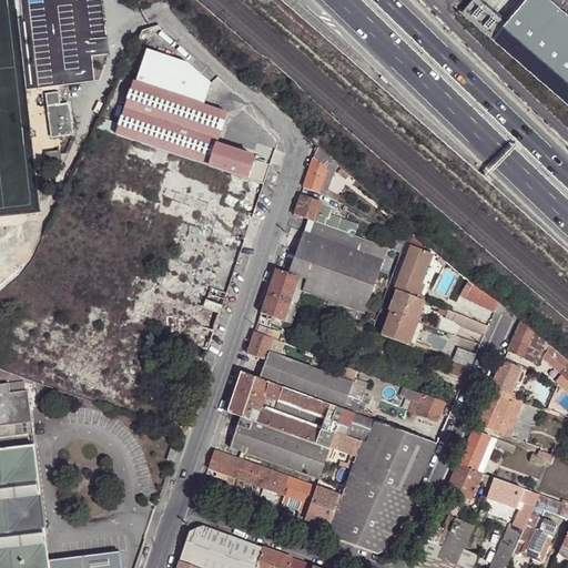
[(567,14),(550,0),(524,0),(506,21),(480,0),(473,0),(462,14),(567,104),(567,14)]
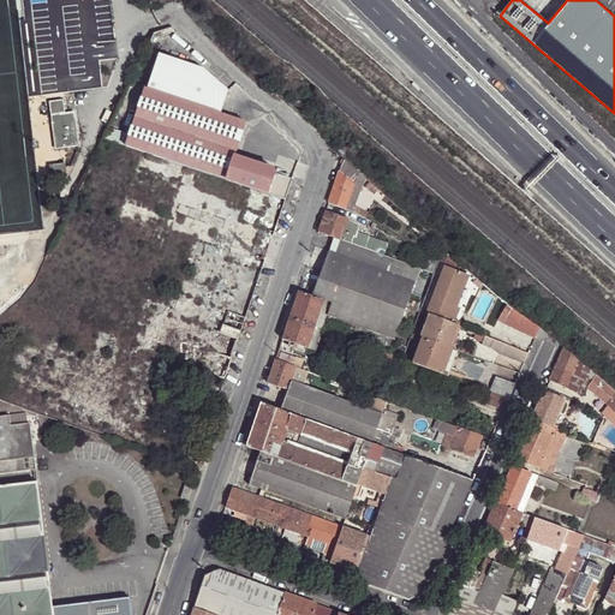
[(285,199),(292,179),(274,174),(273,169),(233,156),(245,123),(222,115),(228,96),(201,73),(161,60),(150,91),(143,89),(124,147),(285,199)]
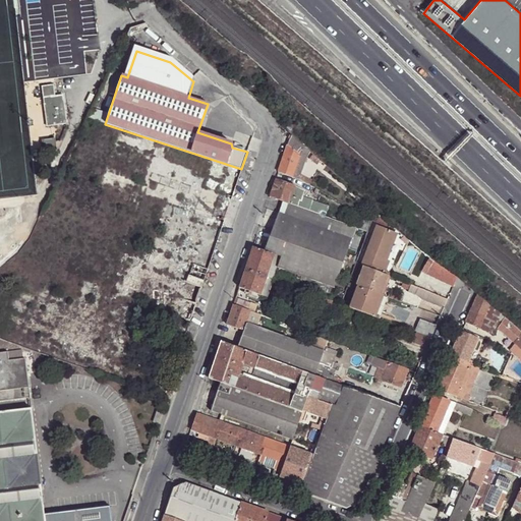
[(51,97),(55,96),(54,84),(42,87),(47,125),(67,123),(63,100),(52,102),(51,97)]
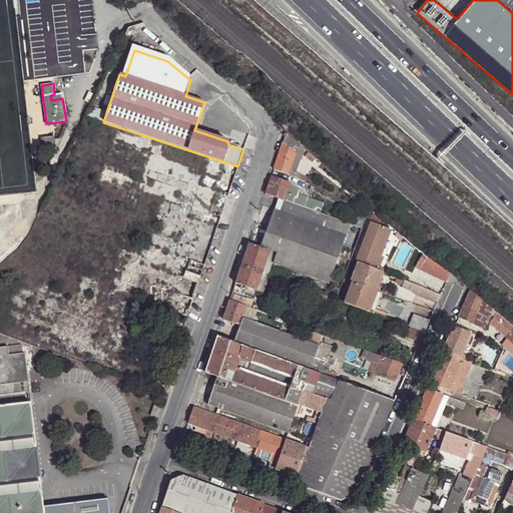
[(42,138),(43,147),(55,146),(54,136),(42,138)]
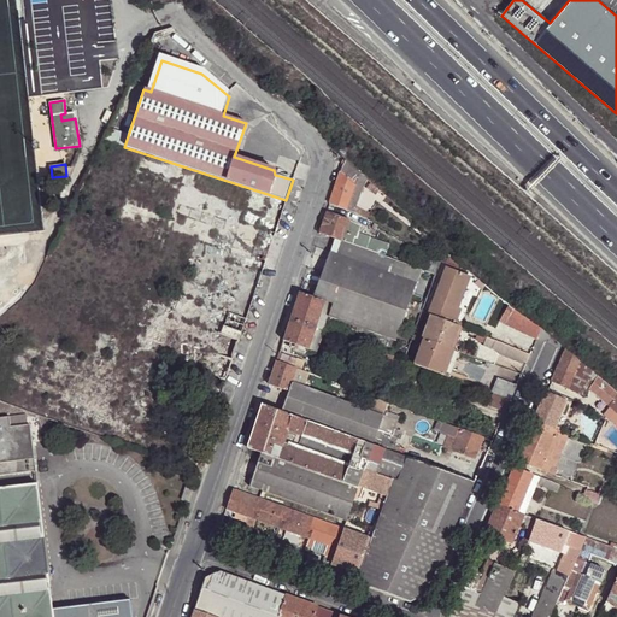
[(358,176),(341,165),(329,203),(352,211),(354,204),(348,201),(356,183),(357,181),(356,181),(358,176)]
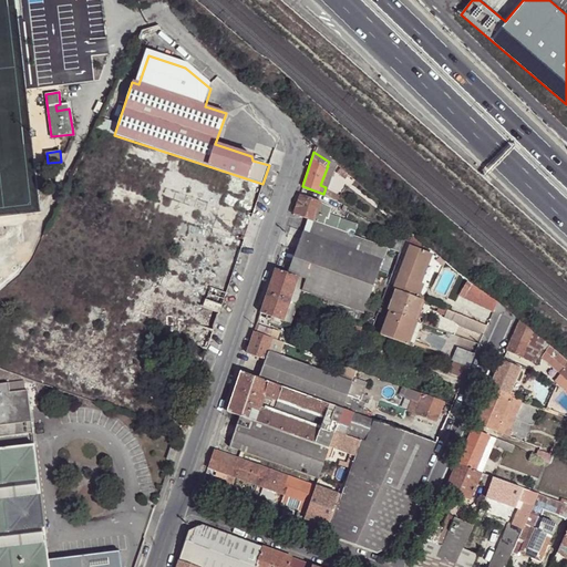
[(331,172),(327,168),(320,185),(326,187),(331,172)]
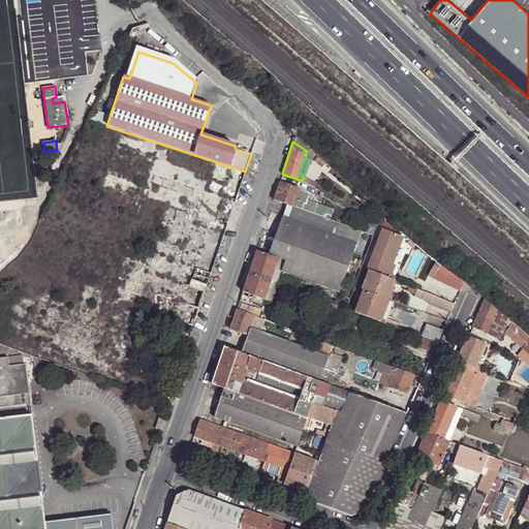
[(324,166),(316,159),(313,163),(321,170),(324,166)]
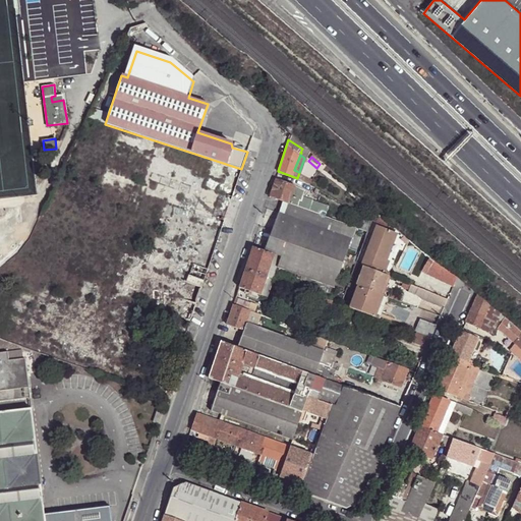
[(299,172),(297,178),(309,185),(313,180),(299,172)]
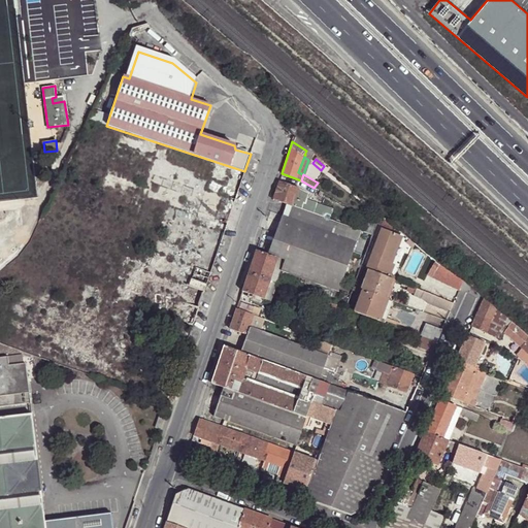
[(278,182),(273,199),(293,205),(300,208),(302,201),(304,202),(307,193),(298,189),(278,182)]
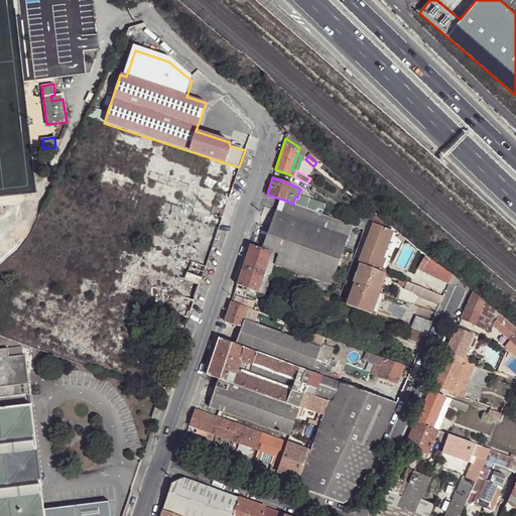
[(306,208),(321,213),(324,204),(309,200),(306,208)]
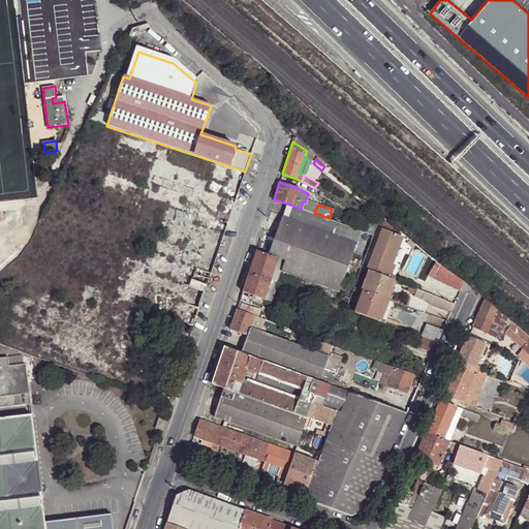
[(284,260),(282,268),(281,270),(323,284),(330,286),(339,289),(348,265),(361,269),(362,265),(363,262),(350,258),(356,241),(360,231),(328,220),(329,219),(293,206),(288,218),(283,216),(269,254),(284,260)]
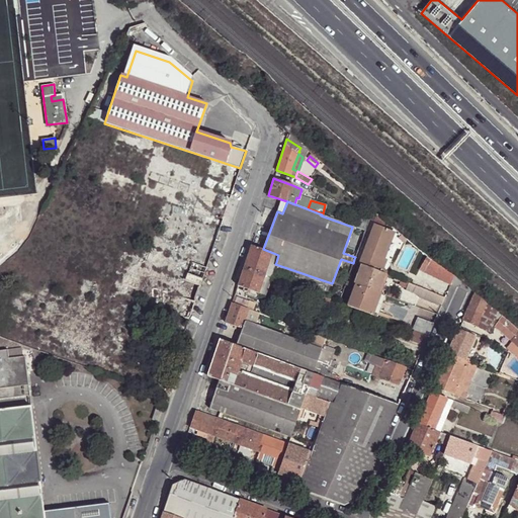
[(385,220),(372,208),(371,212),(370,214),(369,217),(368,220),(374,222),(360,261),(381,270),(387,257),(382,255),(393,230),(383,226),(385,220)]
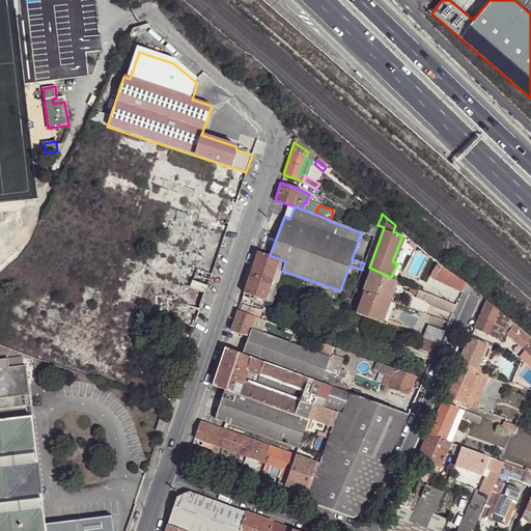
[(379,222),(364,215),(358,228),(374,233),(378,225),(379,222)]
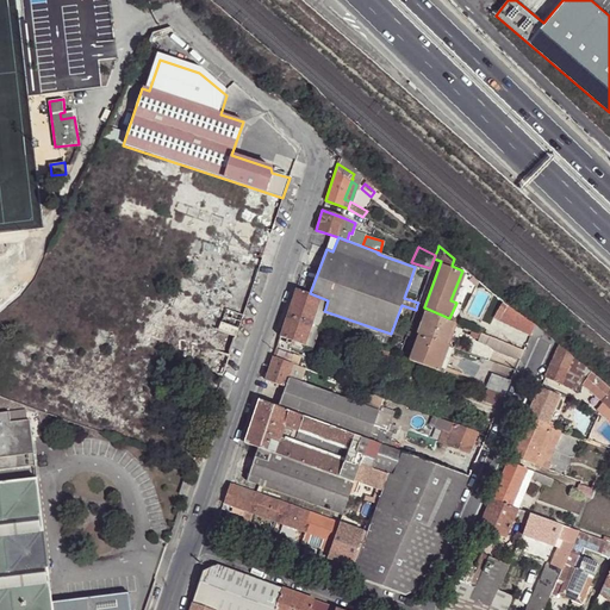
[(467,272),(462,271),(450,300),(456,303),(467,272)]
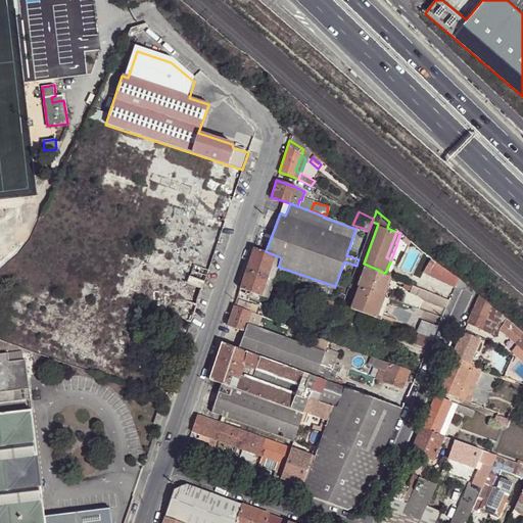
[(253,247),(246,270),(268,277),(273,263),(279,265),(281,257),(266,251),(253,247)]
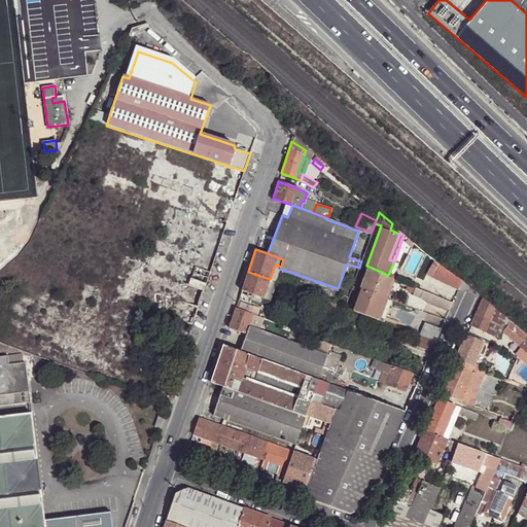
[(275,265),(270,279),(276,281),(280,269),(281,267),(275,265)]
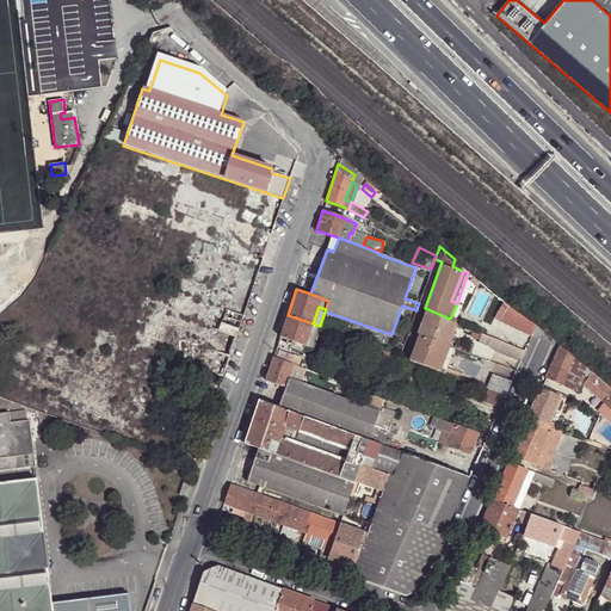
[(500,320),(531,335),(536,326),(508,307),(500,320)]
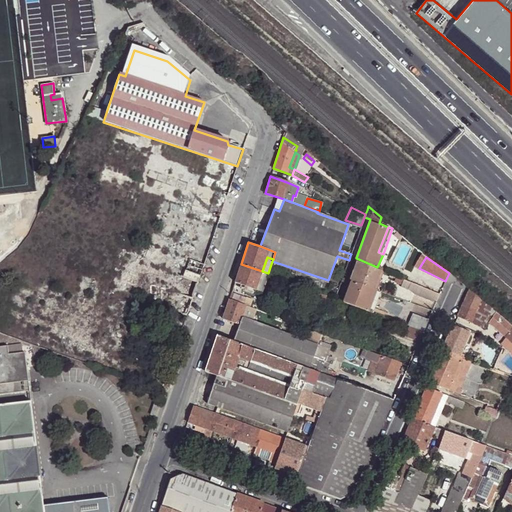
[(352,278),(352,279),(374,287),(381,269),(377,267),(356,258),(349,277),(352,278)]
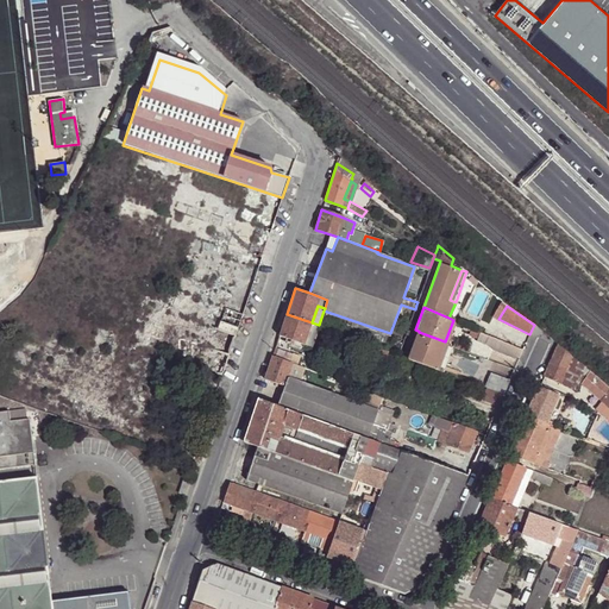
[(287,314),(278,336),(296,341),(295,349),(302,351),(305,345),(312,322),(287,314)]
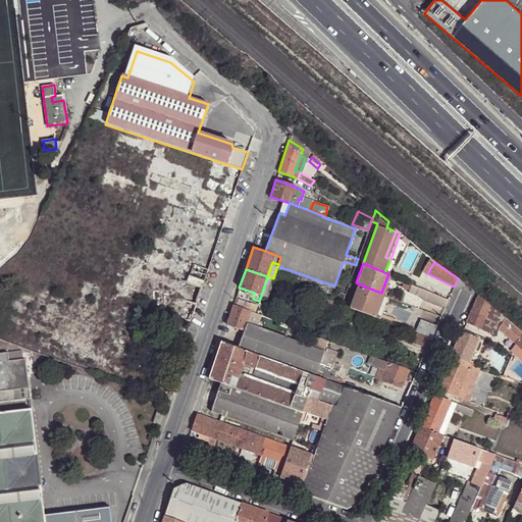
[(273,278),(267,276),(261,296),(267,298),(273,278)]
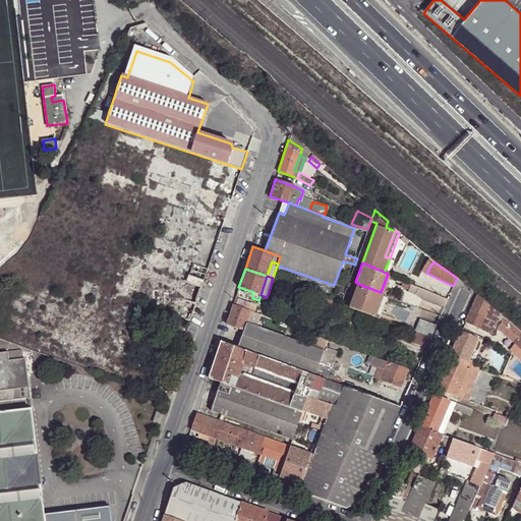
[(444,306),(448,299),(447,298),(401,279),(399,284),(423,294),(422,297),(444,306)]
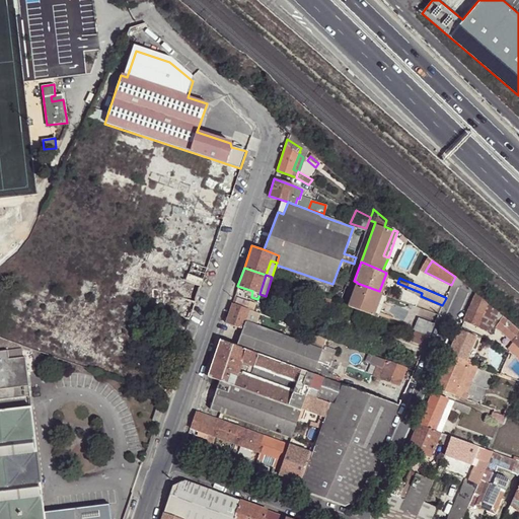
[(320,290),(323,281),(317,279),(314,288),(320,290)]
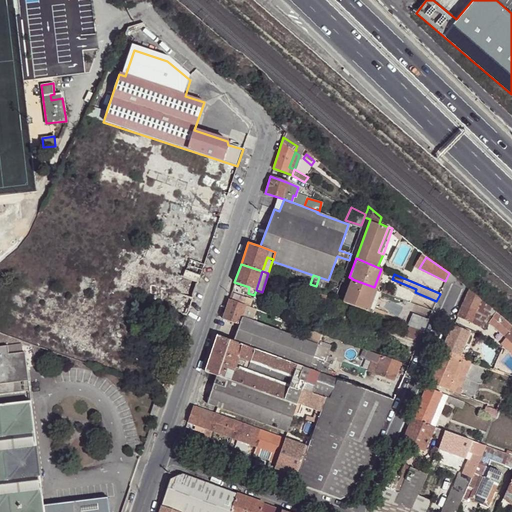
[(352,279),(344,300),(366,309),(374,287),(352,279)]
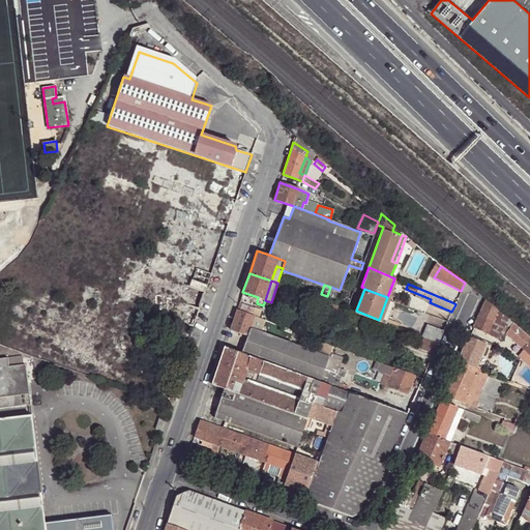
[(258,297),(242,292),(247,300),(257,303),(258,297)]
